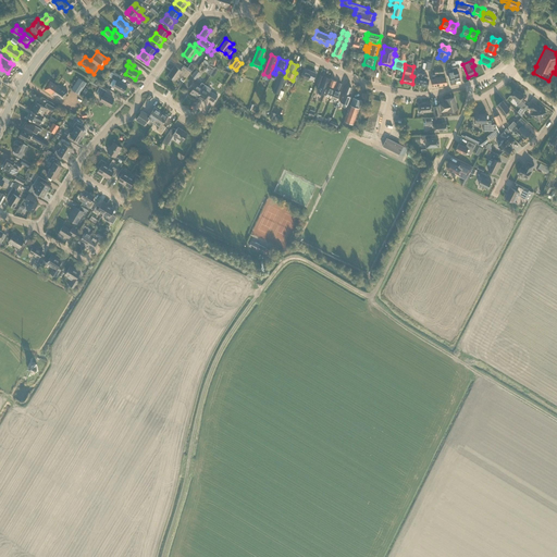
[(181,70),(174,65),(168,75),(175,79),(180,73),(186,78),(192,72),(183,66),(181,70)]
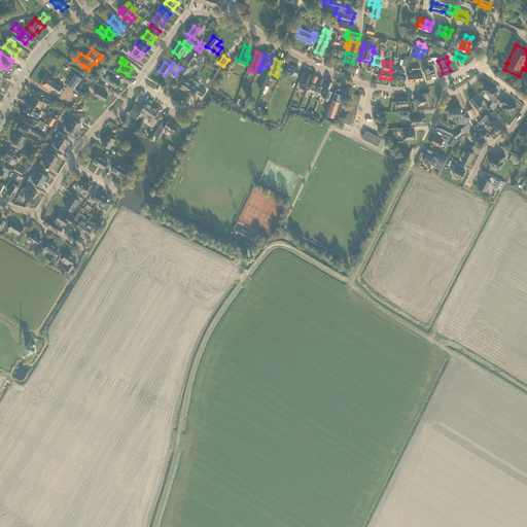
[(296,76),(300,69),(287,64),(284,72),(291,75),(292,74),(296,76)]
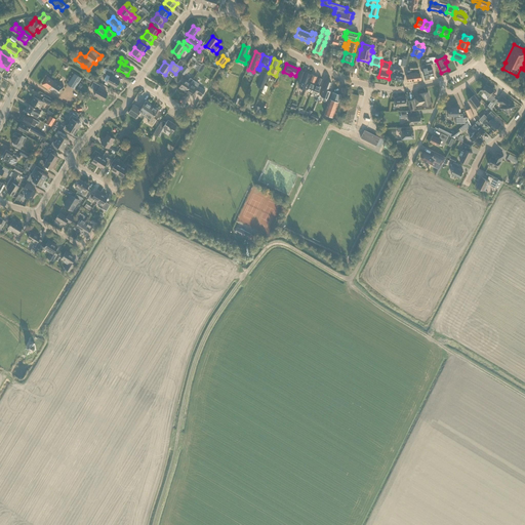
[(399,67),(399,65),(394,64),(394,66),(393,66),(392,74),(391,79),(397,80),(397,81),(402,82),(404,75),(403,75),(403,73),(399,72),(400,68),(399,67)]
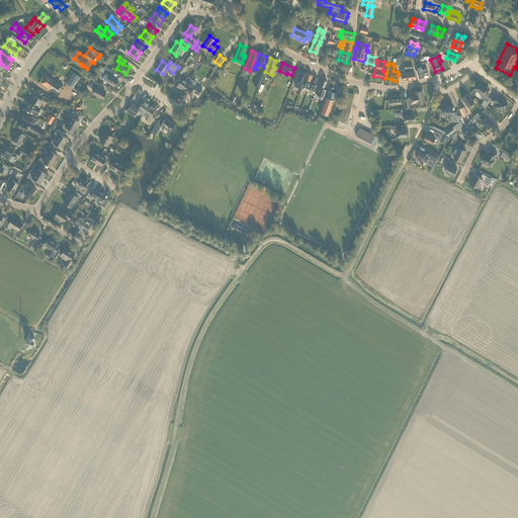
[(182,65),(178,71),(181,74),(186,68),(182,65)]
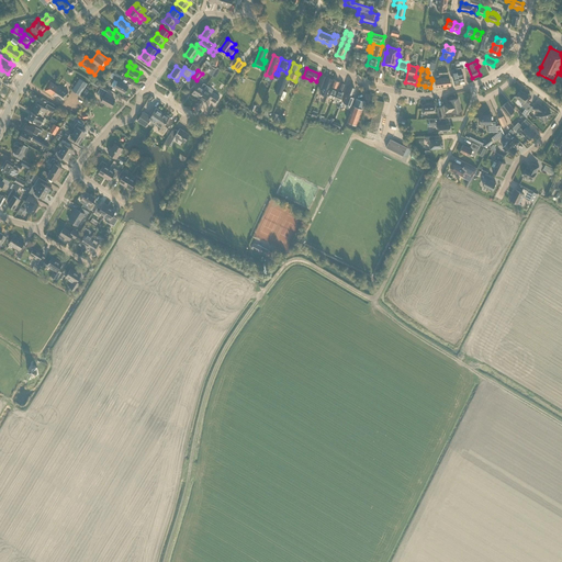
[(124,93),(127,87),(120,81),(122,78),(114,74),(113,76),(115,77),(114,79),(117,80),(114,88),(116,89),(124,93)]
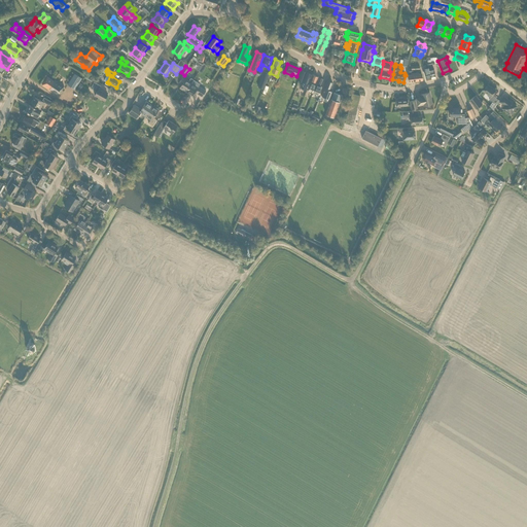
[(262,90),(269,73),(265,71),(262,76),(261,76),(257,88),(262,90)]
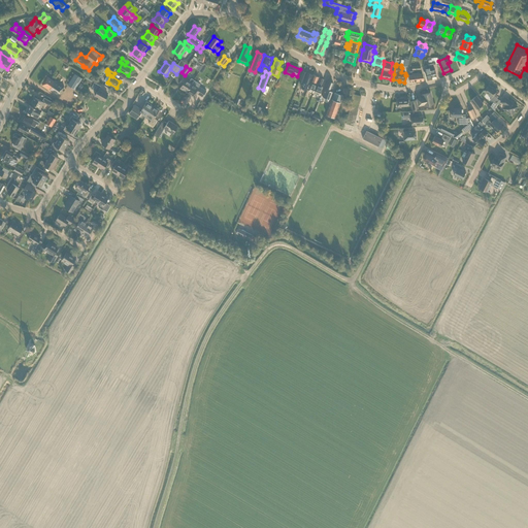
[(308,83),(311,74),(307,72),(304,80),(301,88),(306,90),(308,83)]
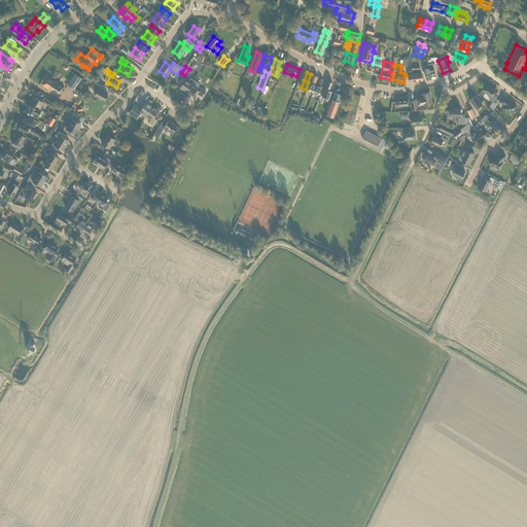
[(74,89),(81,78),(74,73),(67,84),(74,89)]
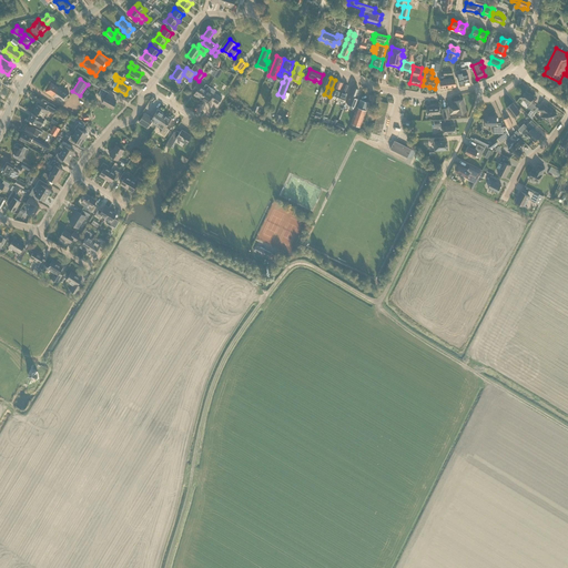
[(337,100),(342,89),(341,88),(343,83),(337,81),(334,87),(336,88),(332,98),(337,100)]
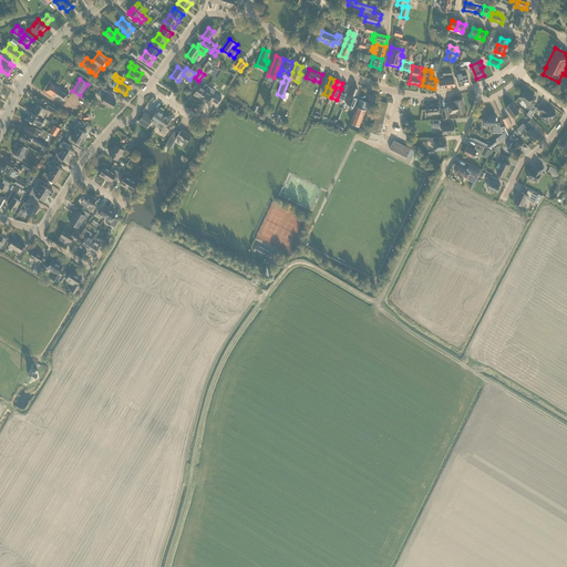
[(58,88),(51,82),(45,91),(52,95),(52,96),(62,103),(69,93),(59,86),(58,88)]
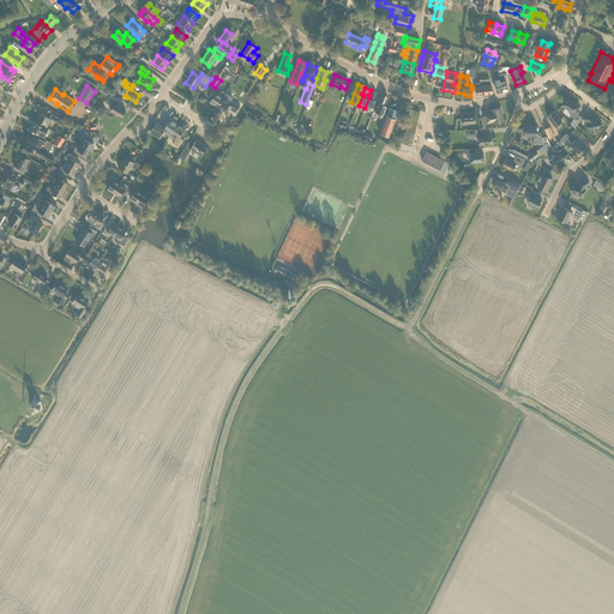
[(223,97),(226,92),(222,90),(220,95),(216,92),(217,91),(214,89),(209,96),(212,98),(209,102),(217,107),(223,97)]
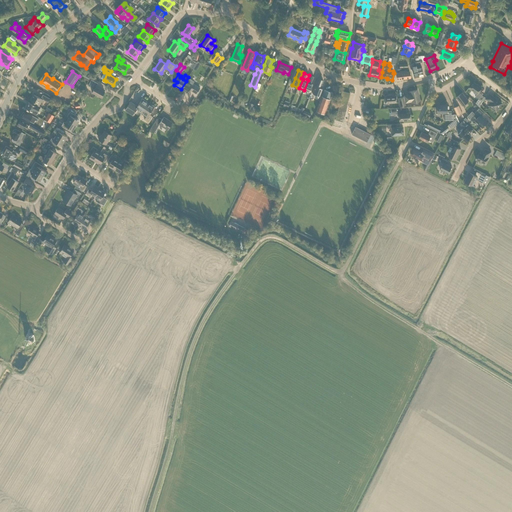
[(310,75),(308,80),(304,90),(309,92),(312,84),(310,83),(311,82),(313,77),(310,75)]
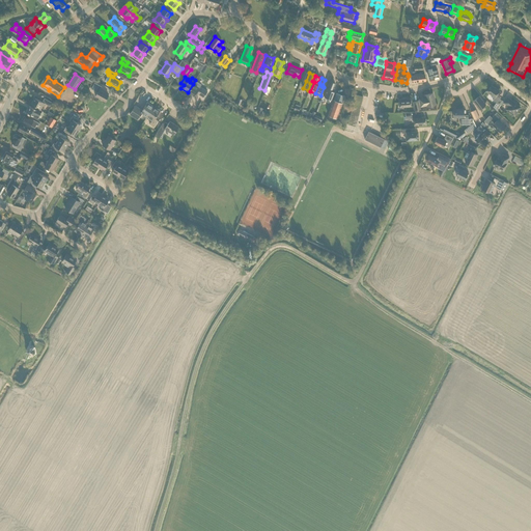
[(332,91),(335,83),(330,82),(327,89),(324,96),(328,99),(327,102),(331,104),(332,100),(335,92),(332,91)]
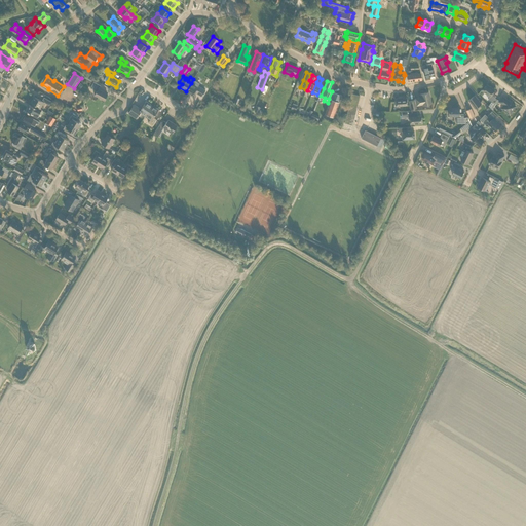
[(104,101),(107,95),(99,89),(101,85),(94,82),(90,88),(97,91),(95,96),(104,101)]
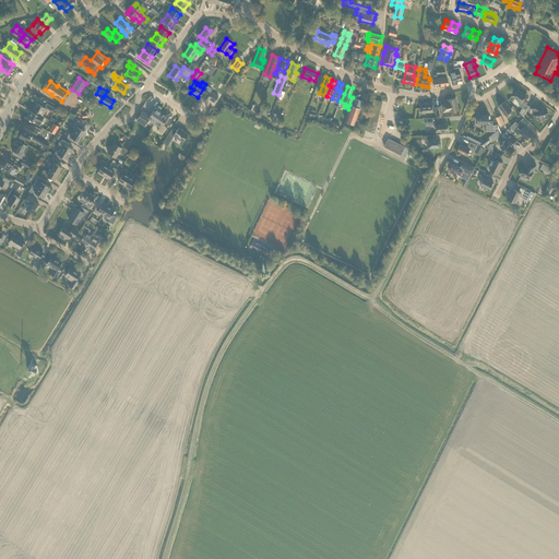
[(210,92),(203,88),(198,97),(204,102),(206,97),(210,99),(213,93),(210,91),(210,92)]
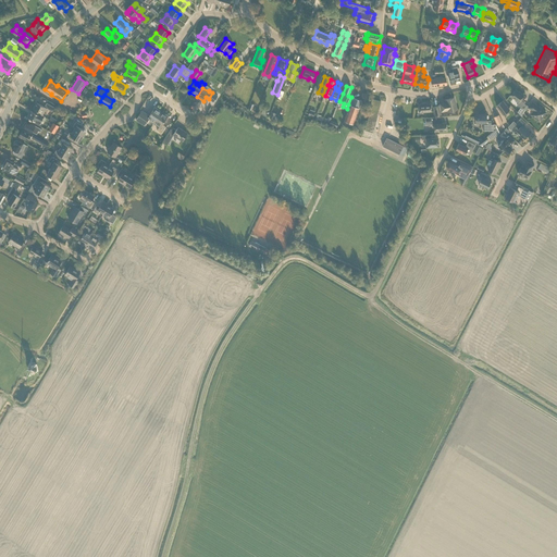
[(524,103),(525,102),(521,99),(524,96),(516,89),(510,96),(519,102),(518,104),(521,107),(524,103)]
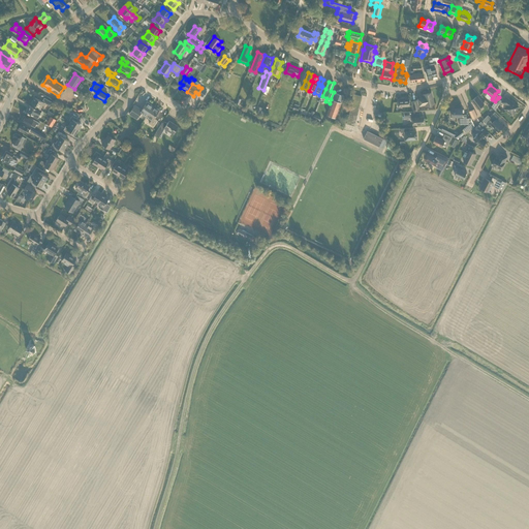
[(341,102),(343,95),(335,93),(333,99),(332,99),(327,115),(336,118),(341,102)]
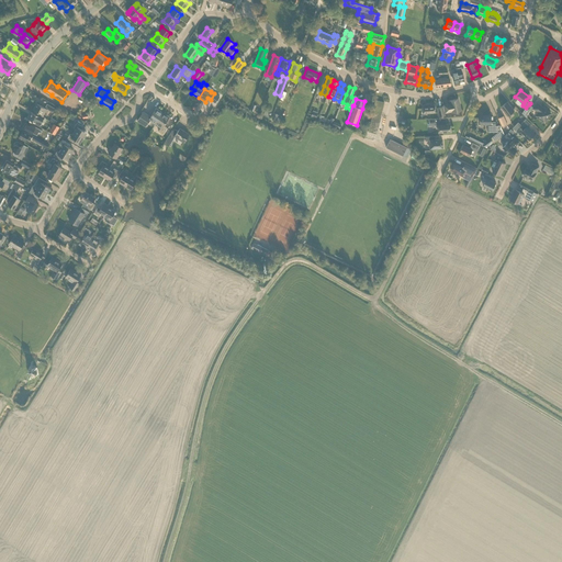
[(452,112),(461,110),(458,99),(449,101),(450,103),(444,105),(446,112),(451,111),(452,112)]
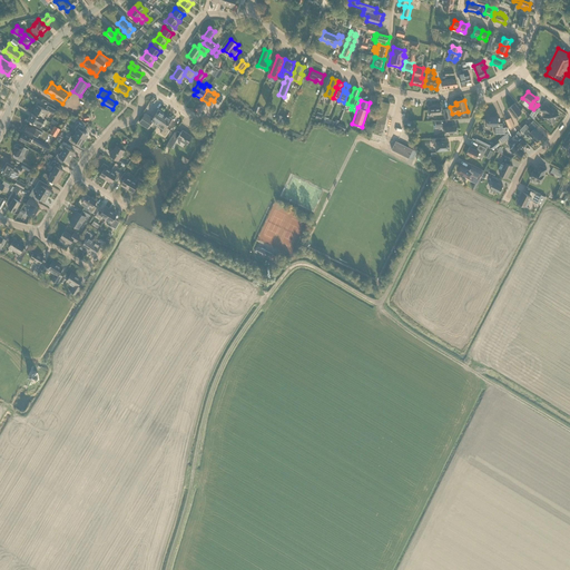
[(382,136),(385,120),(390,104),(381,101),(376,118),(377,118),(373,134),(382,136)]
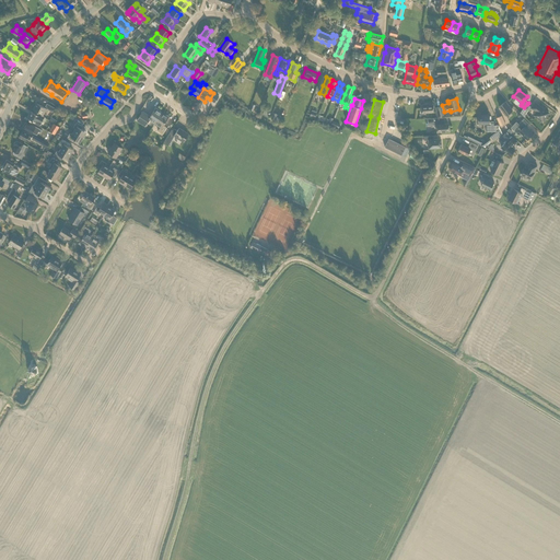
[(506,116),(513,111),(505,102),(499,106),(506,116)]
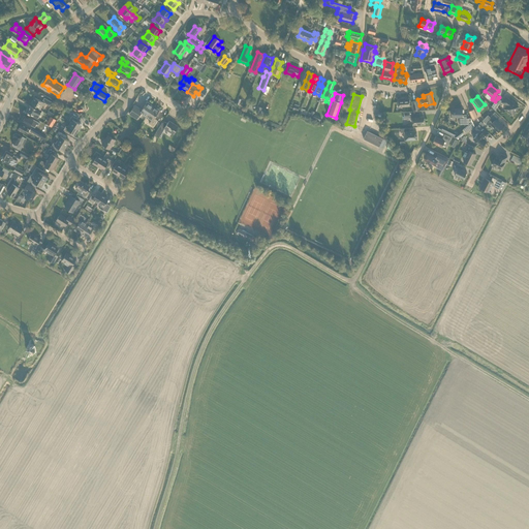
[(42,101),(35,97),(32,103),(37,106),(36,107),(40,110),(42,105),(43,106),(45,103),(50,105),(52,102),(44,98),(42,101)]
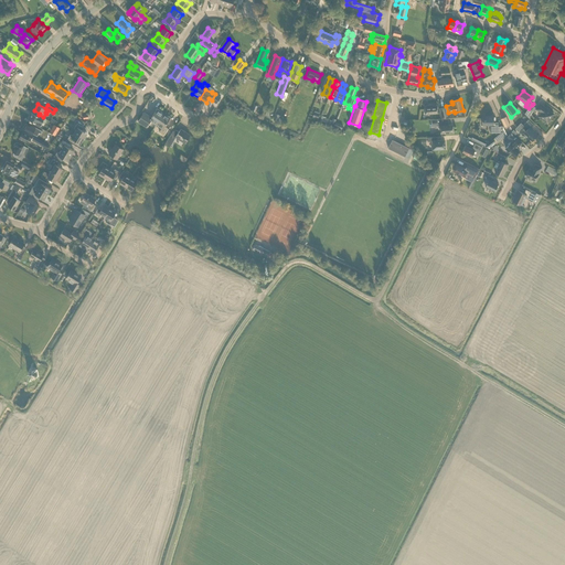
[(547,124),(551,119),(550,119),(554,114),(545,108),(546,107),(541,104),(536,108),(536,109),(542,113),(540,116),(544,120),(547,124)]
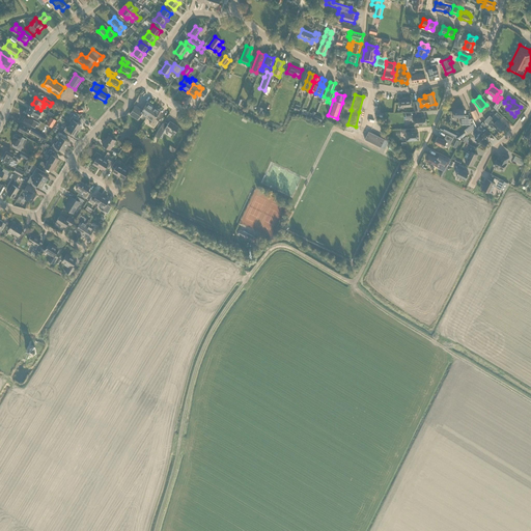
[(399,107),(412,106),(411,99),(398,100),(399,107)]
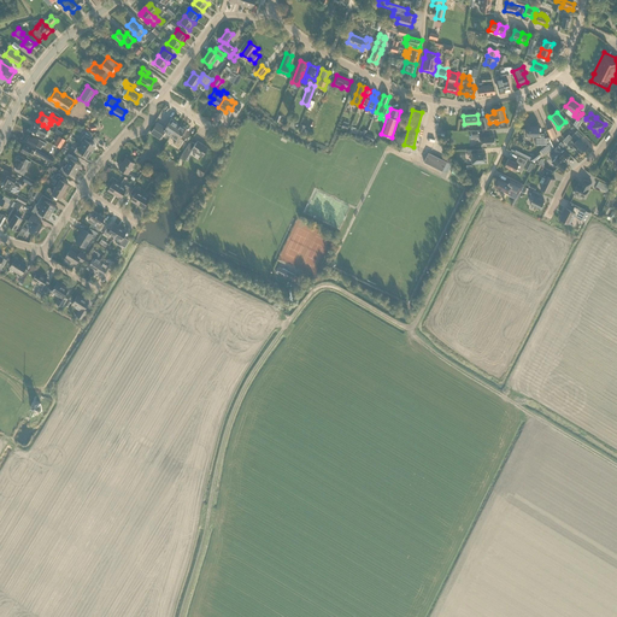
[(586,118),(583,117),(580,121),(576,127),(579,129),(579,128),(579,127),(582,122),(585,121),(586,119),(586,118)]
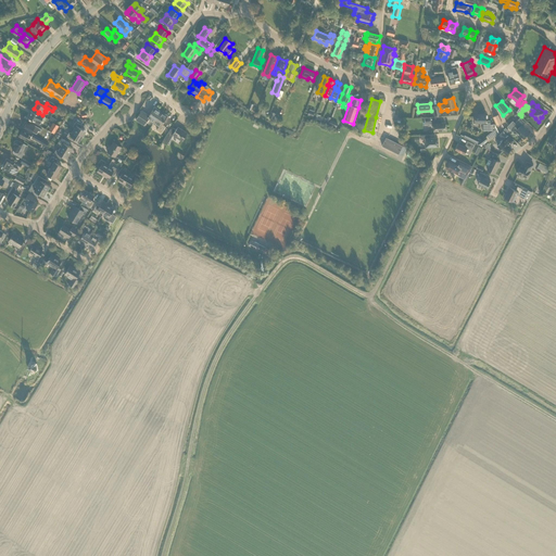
[(154,108),(149,115),(141,111),(138,117),(146,123),(148,118),(153,123),(161,112),(154,108)]
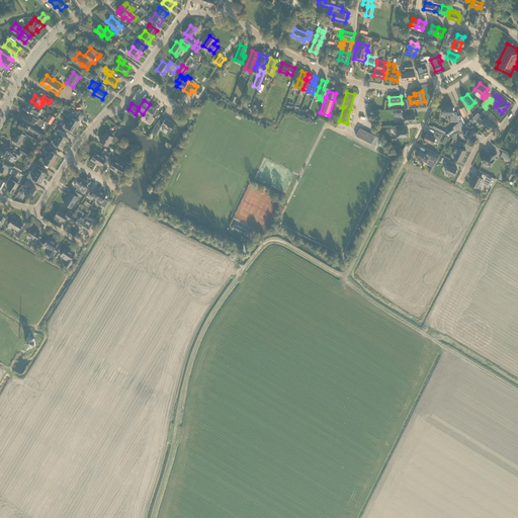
[(27,109),(26,110),(31,113),(36,116),(39,110),(35,108),(36,107),(29,104),(28,107),(27,106),(26,108),(27,109)]
